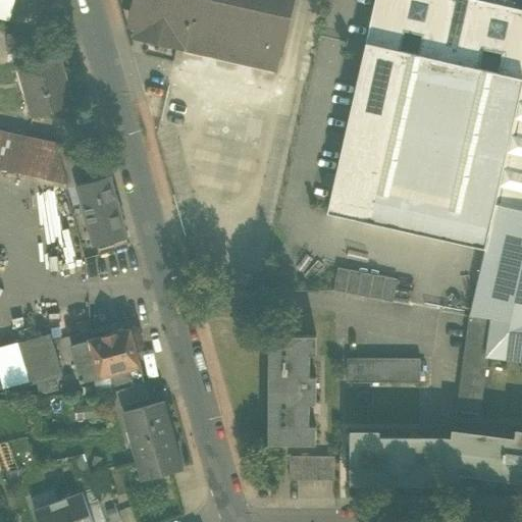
[(0,0),(0,16),(10,19),(14,0),(0,0)]
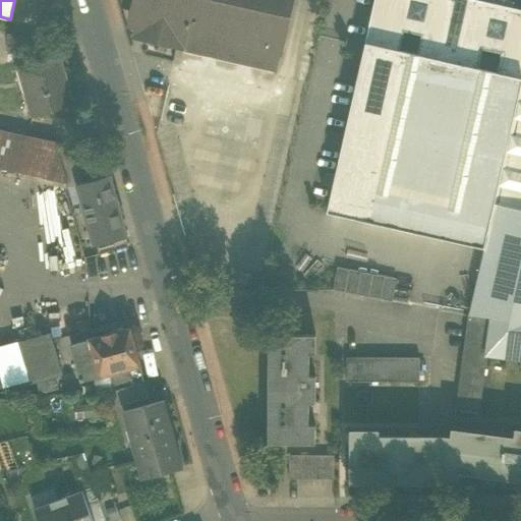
[(183,48),(276,69),(292,0),(133,0),(134,1),(140,2),(135,21),(150,24),(148,31),(185,39),(183,48)]
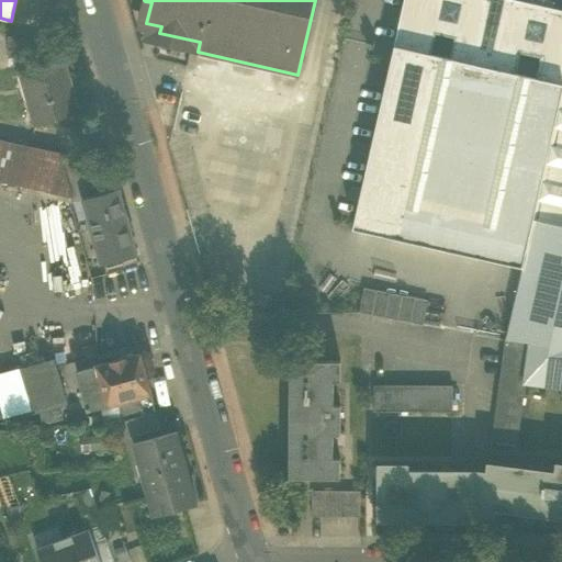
[(395,42),(394,46),(561,83),(561,10),(552,9),(515,0),(404,0),(394,42),(395,42)]
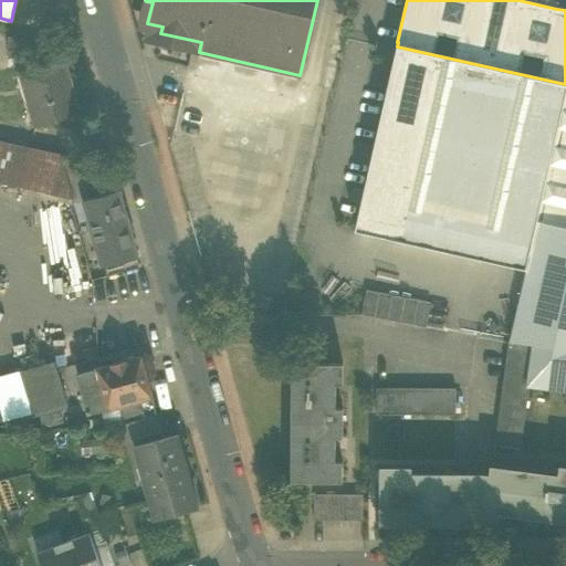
[(526,270),(565,95),(565,84),(397,46),(396,48),(397,49),(355,230),(526,270)]
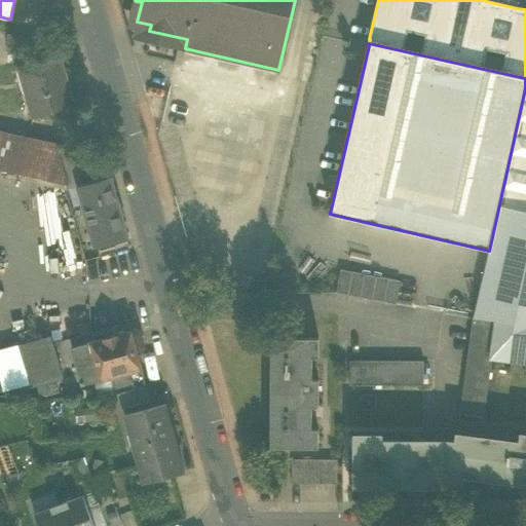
[(179,49),(162,121),(255,142),(270,71),(179,49)]
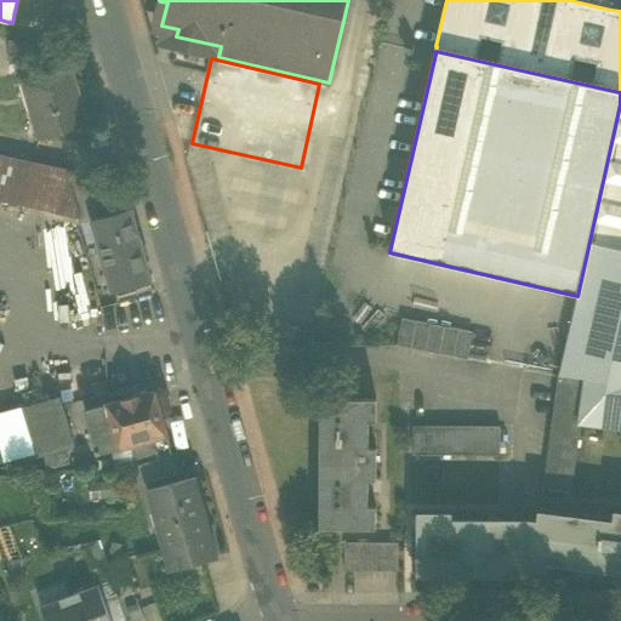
[(38,137),(86,124),(69,66),(22,79),(28,78),(44,135),(38,137)]
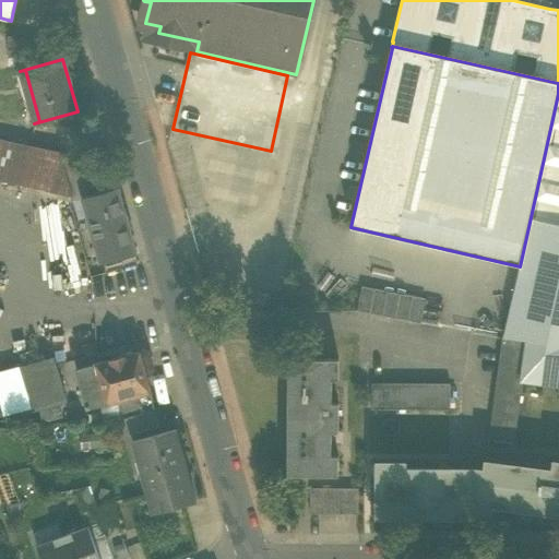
[(20,71),(34,123),(39,121),(25,70),(20,71)]
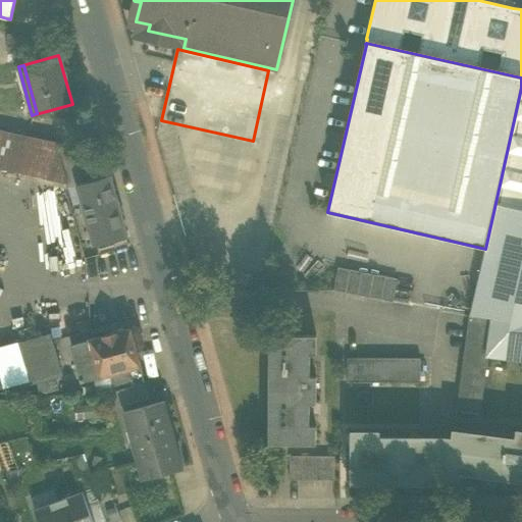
[(521,88),(485,249),(471,315),(492,319),(487,355),(521,359),(521,88)]
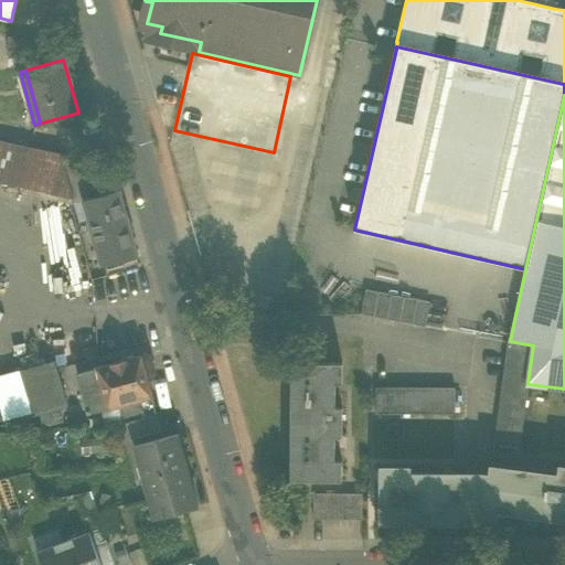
[(0,181),(73,198),(61,155),(0,141),(0,181)]
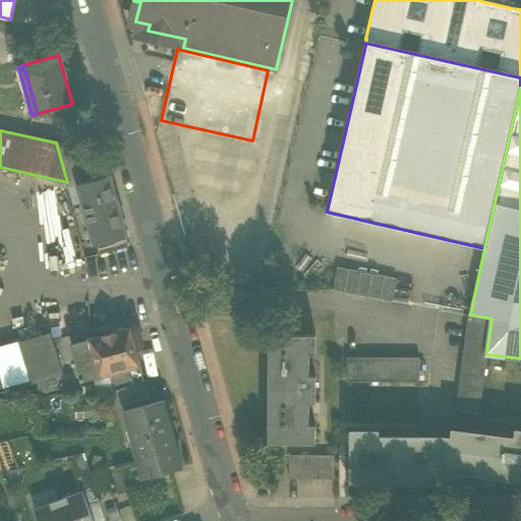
[(67,182),(68,186),(76,184),(91,180),(81,148),(56,142),(67,182)]
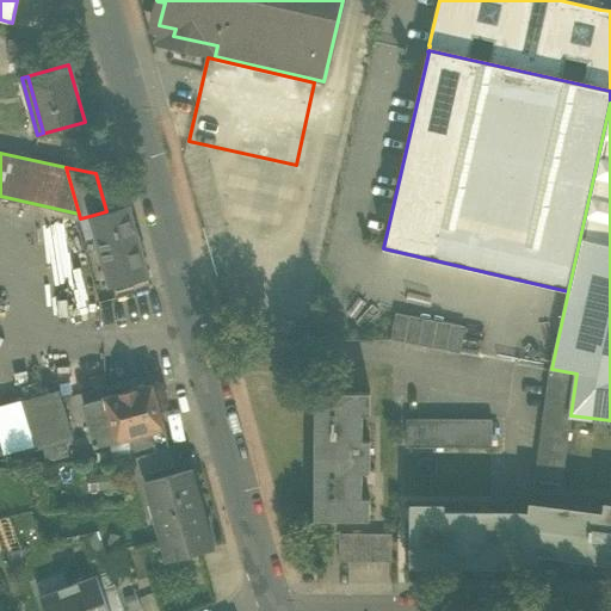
[(90,216),(110,289),(149,277),(129,204),(106,211),(90,216)]
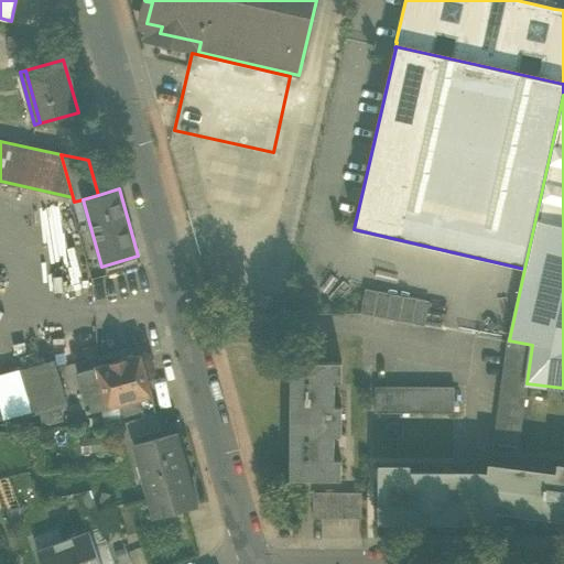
[(360,315),(424,327),(429,303),(365,290),(360,315)]
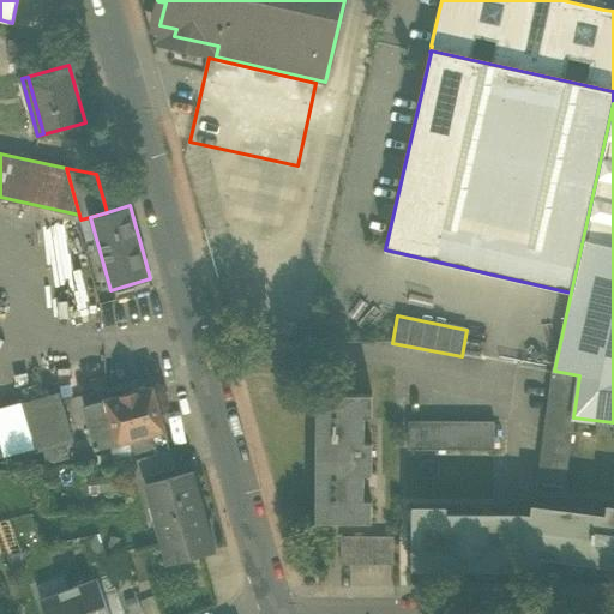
[(539,485),(565,487),(573,417),(579,375),(554,371),(553,371),(539,485)]
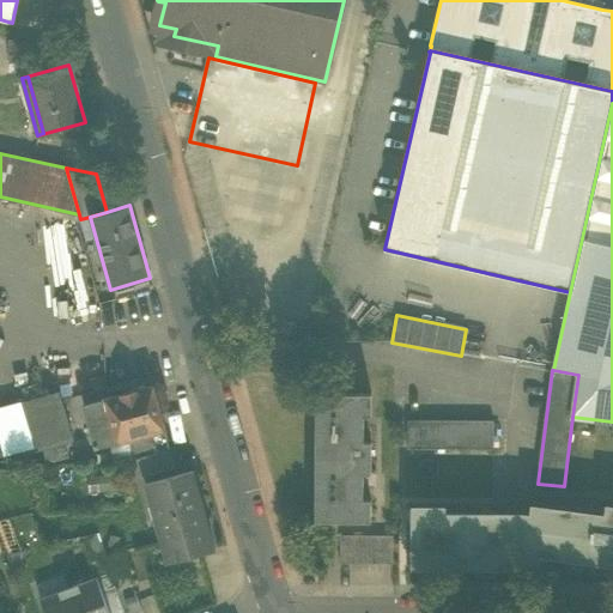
[(96,450),(129,439),(164,430),(165,430),(161,413),(164,412),(169,406),(164,387),(158,383),(152,386),(151,386),(151,387),(105,399),(83,405),(96,450)]
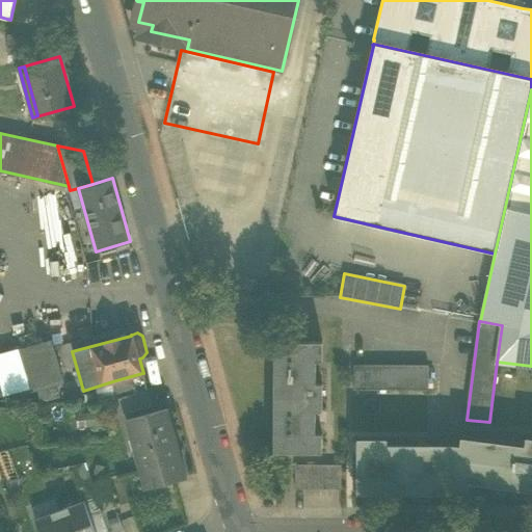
[(52,341),(20,349),(26,370),(32,392),(64,382),(52,341)]
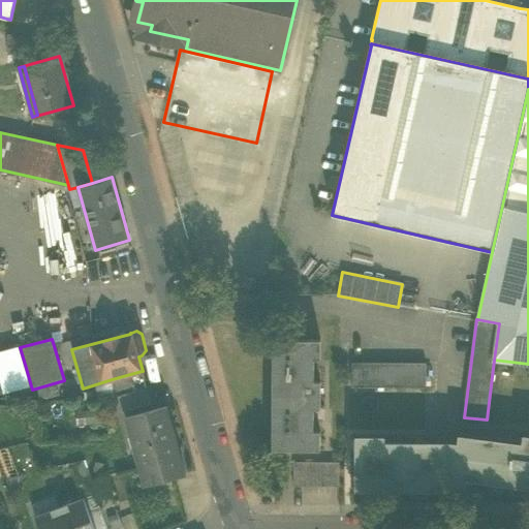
[(273,450),(320,450),(320,432),(313,432),(313,409),(320,409),(320,382),(314,382),(314,360),(320,360),(320,341),(273,341),(273,450)]
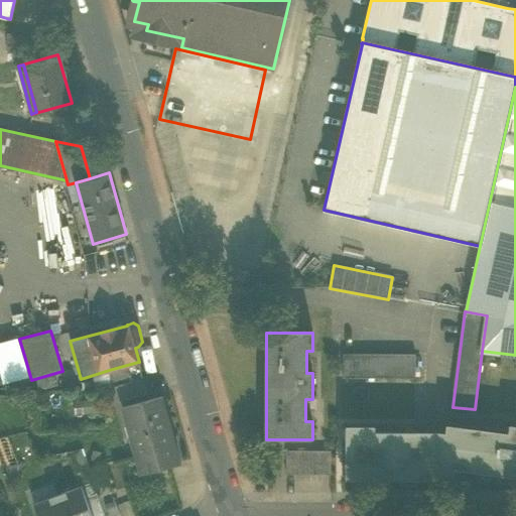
[(19,339),(8,342),(13,363),(25,359),(19,339)]
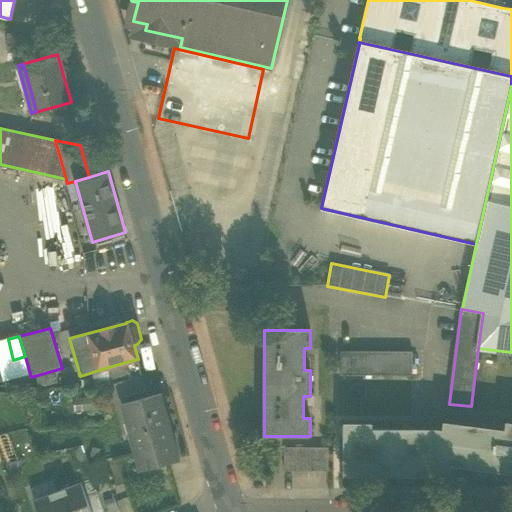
[(31,377),(25,356),(13,360),(8,339),(0,341),(0,371),(2,378),(31,377)]
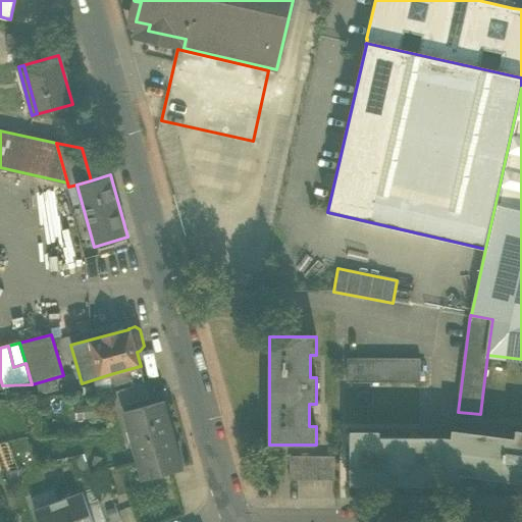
[(347,383),(420,383),(420,359),(347,359),(347,383)]
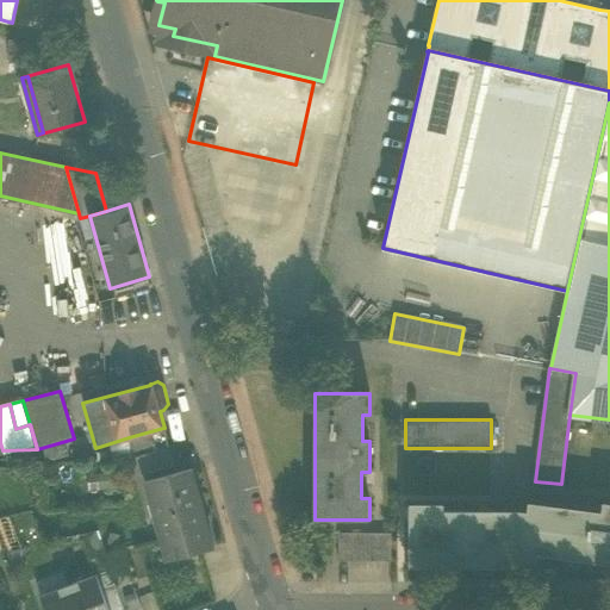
[(169,447),(163,428),(129,437),(135,456),(169,447)]
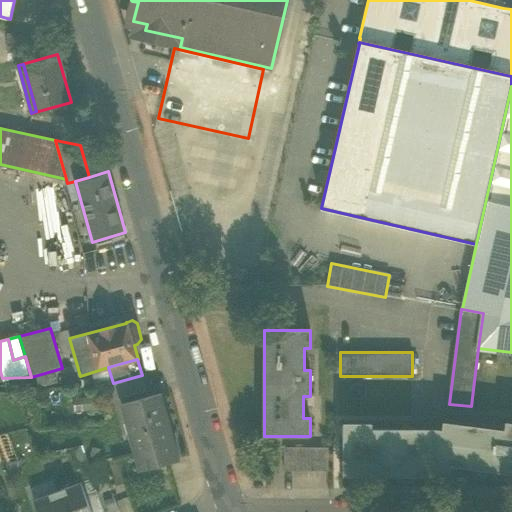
[(113,383),(117,399),(146,391),(142,375),(113,383)]
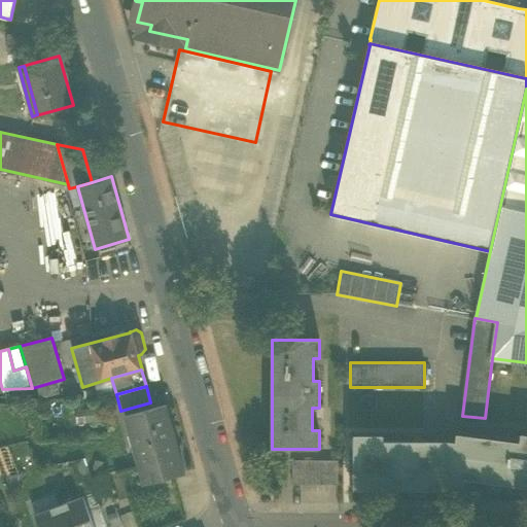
[(127,417),(144,484),(155,481),(183,472),(165,406),(127,417)]
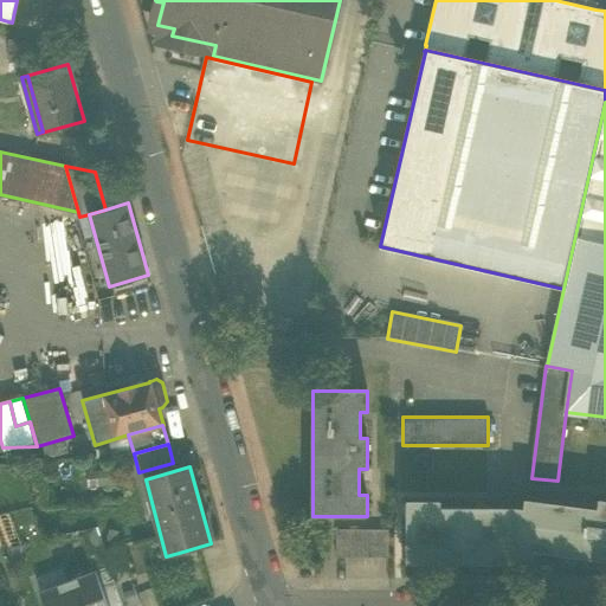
[(115,469),(86,470),(86,487),(116,485),(115,469)]
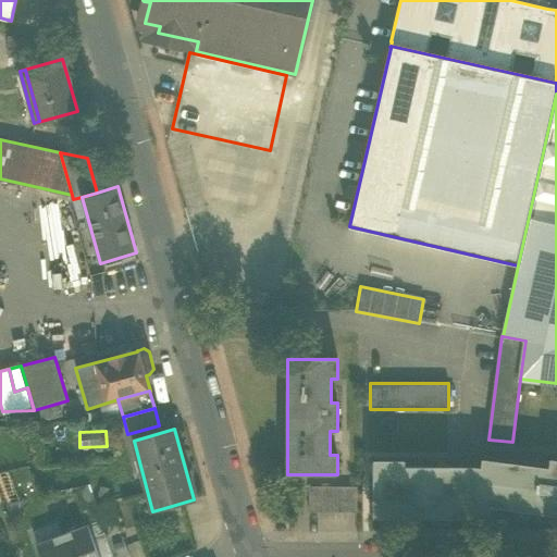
[(465,516),(466,509),(471,468),(434,468),(432,468),(432,474),(404,474),(404,461),(376,461),(376,498),(374,498),(374,505),(376,505),(376,515),(398,515),(398,510),(415,510),(415,515),(434,516),(434,510),(450,510),(450,516),(465,516)]
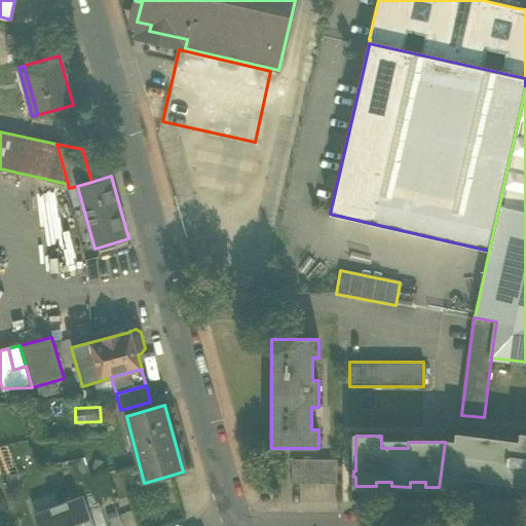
[(457,444),(445,442),(440,481),(460,483),(461,476),(524,484),(525,475),(525,436),(522,436),(521,443),(458,436),(457,444)]
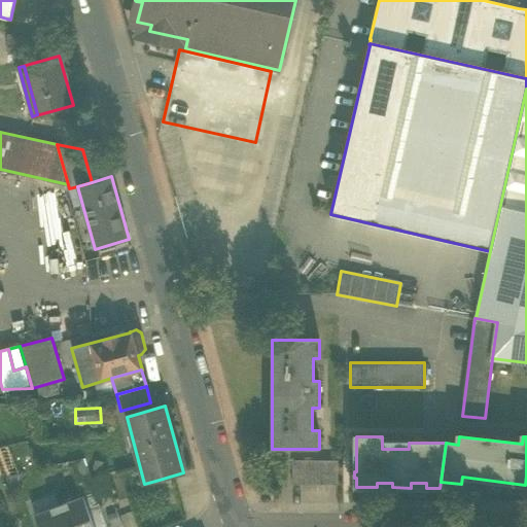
[(293,485),(338,485),(338,461),(293,461),(293,485)]
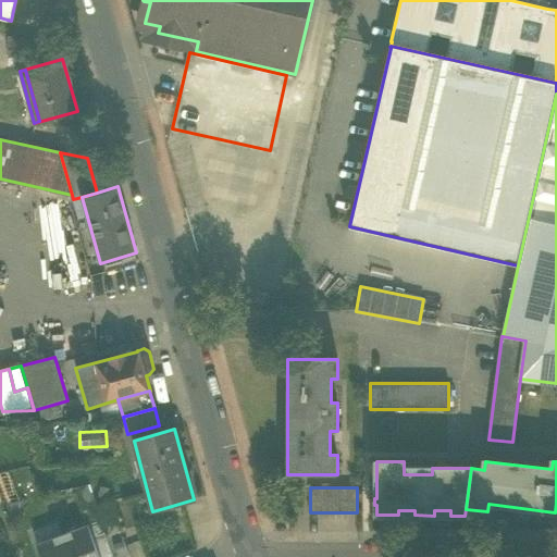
[(112,556),(113,556),(99,520),(87,524),(99,556),(112,556)]
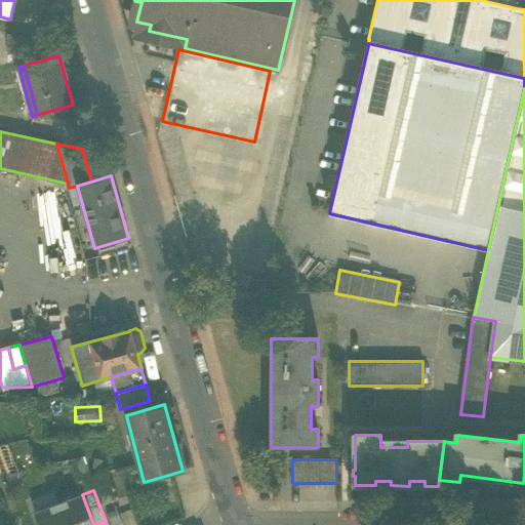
[(93,524),(82,494),(34,513),(38,524),(93,524)]
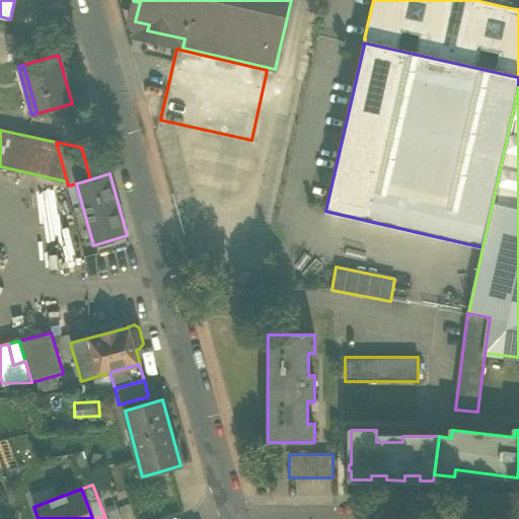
[(100,500),(107,518),(117,518),(121,518),(112,496),(100,500)]
